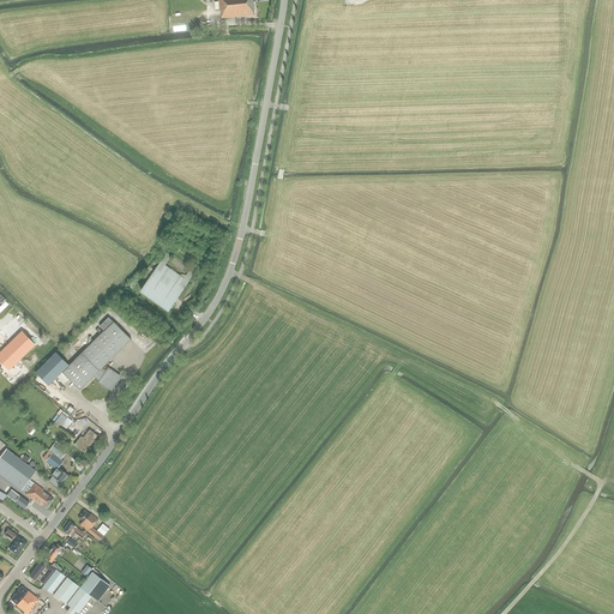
[(268,0),(218,0),(220,11),(221,11),(222,18),(254,14),(253,1),(268,0)]
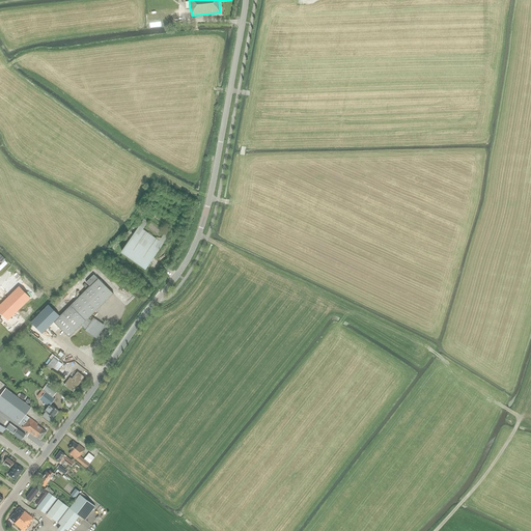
[(148,222),(144,219),(122,250),(146,268),(169,236),(164,233),(159,241),(143,229),(148,222)]
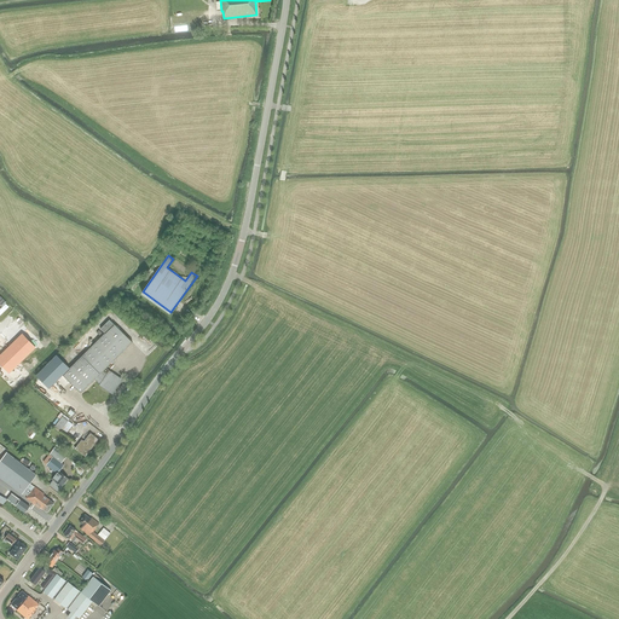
[(105,334),(94,345),(73,366),(70,369),(57,356),(36,375),(50,388),(63,376),(81,393),(94,379),(100,385),(99,386),(113,394),(123,380),(109,370),(109,371),(106,368),(132,342),(114,324),(110,320),(100,329),(105,334)]
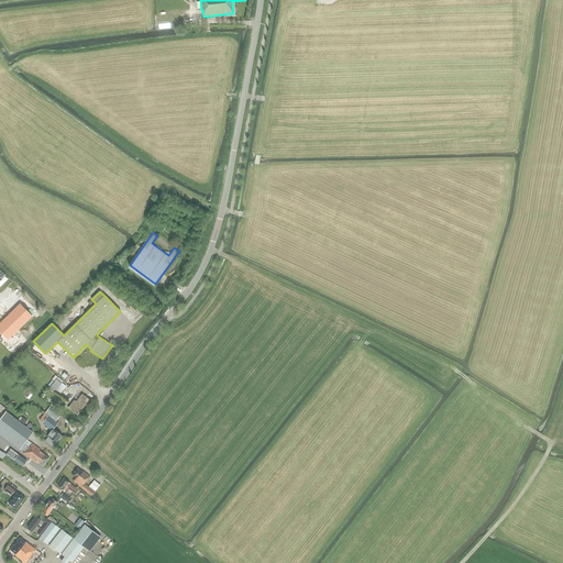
[(32,316),(20,304),(0,323),(0,330),(8,339),(32,316)]
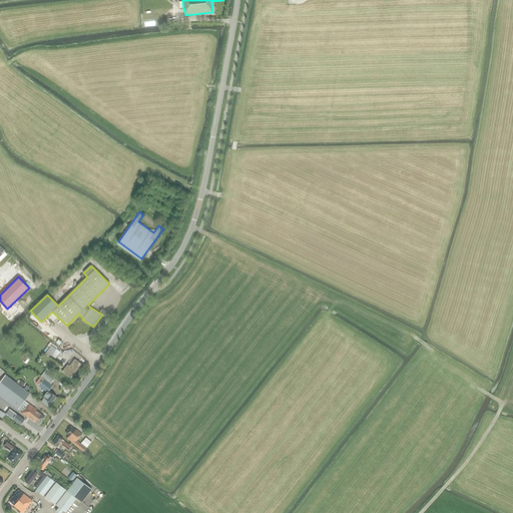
[(50,357),(56,349),(52,345),(46,353),(50,357)]
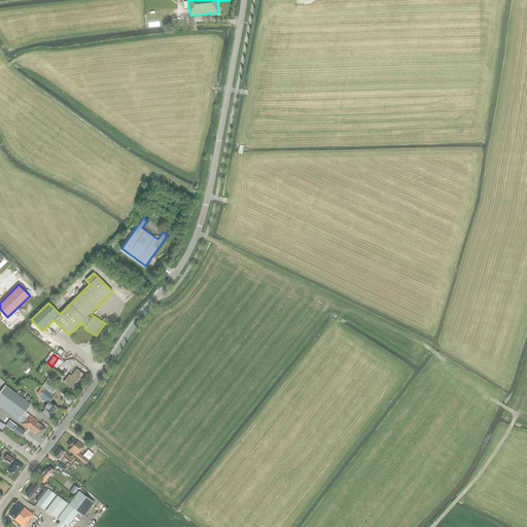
[(84,375),(77,369),(71,376),(70,374),(64,382),(72,389),(84,375)]
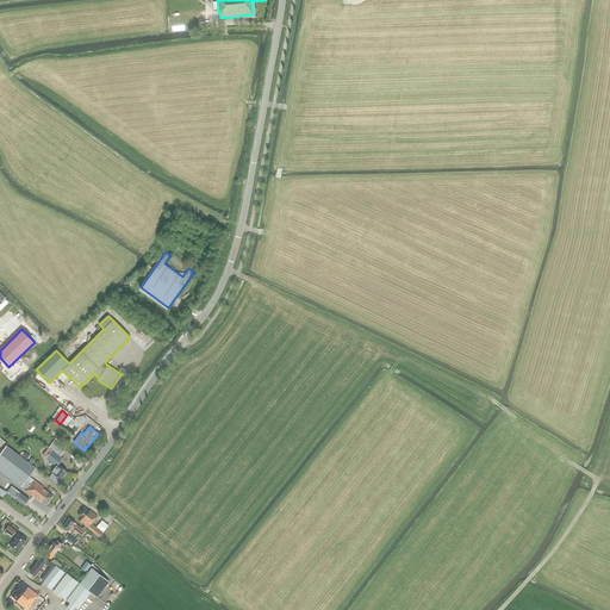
[(53,474),(50,478),(57,484),(61,479),(61,480),(67,472),(61,466),(58,465),(63,458),(61,456),(67,449),(55,441),(43,455),(47,458),(47,459),(56,466),(51,472),(53,474)]
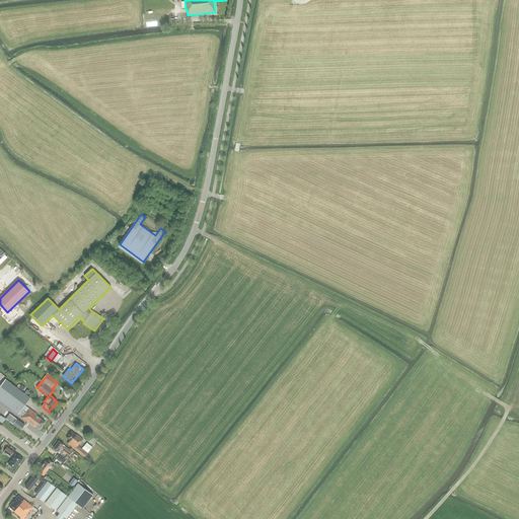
[(0,386),(0,400),(9,408),(18,415),(20,412),(24,415),(21,418),(33,427),(34,426),(40,430),(46,422),(36,416),(38,415),(28,409),(26,412),(22,409),(30,398),(5,379),(0,386)]
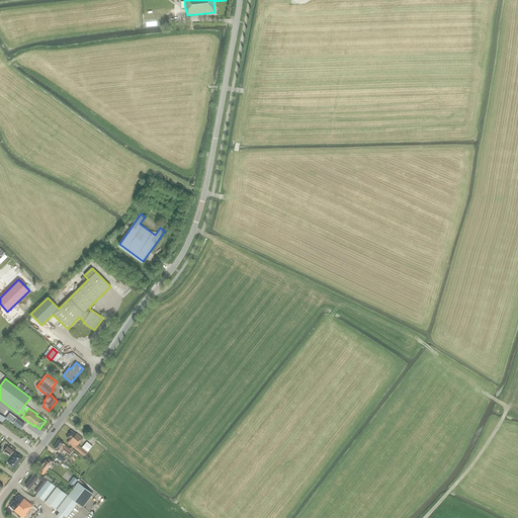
[(24,424),(10,413),(6,418),(13,423),(21,429),(24,424)]
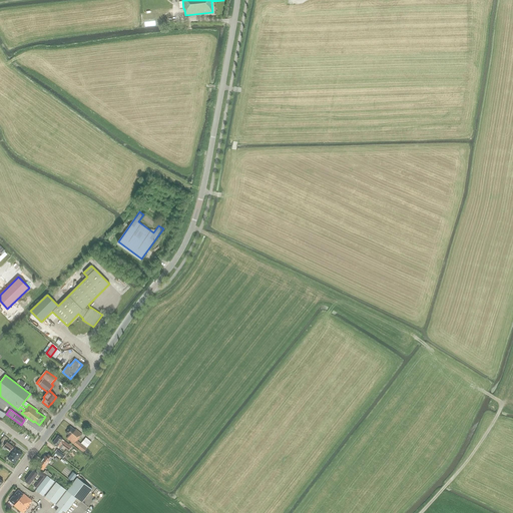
[(71,426),(66,433),(69,435),(66,438),(84,452),(87,448),(86,448),(91,442),(86,438),(81,444),(77,441),(80,437),(82,434),(76,429),(75,430),(71,426)]
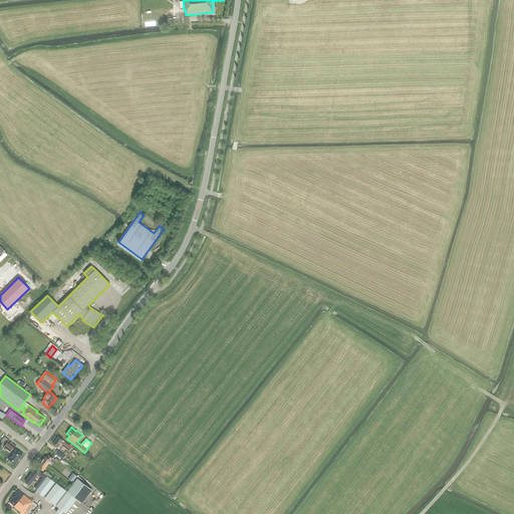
[(58,437),(53,444),(60,450),(62,446),(69,452),(72,448),(62,441),(63,440),(58,437)]
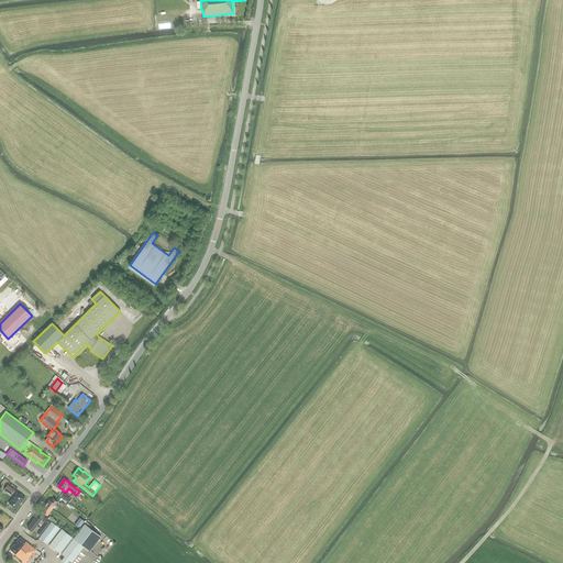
[(11,495),(14,490),(8,485),(4,489),(11,495)]
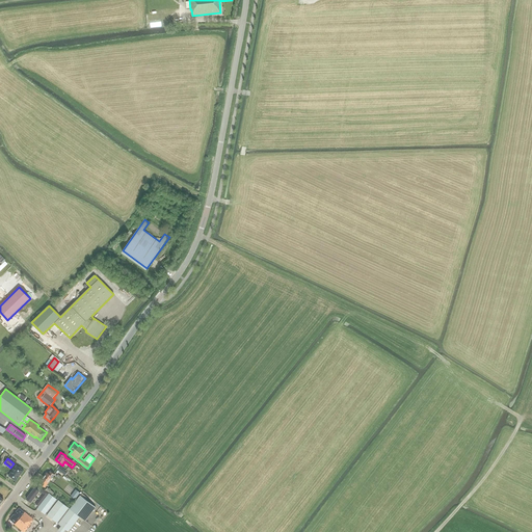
[(16,481),(23,471),(17,466),(8,476),(16,481)]
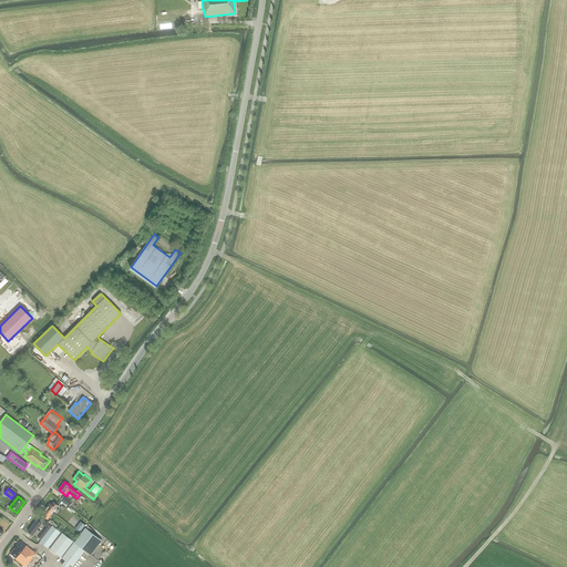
[(47,507),(53,513),(59,506),(53,502),(51,505),(50,503),(47,507)]
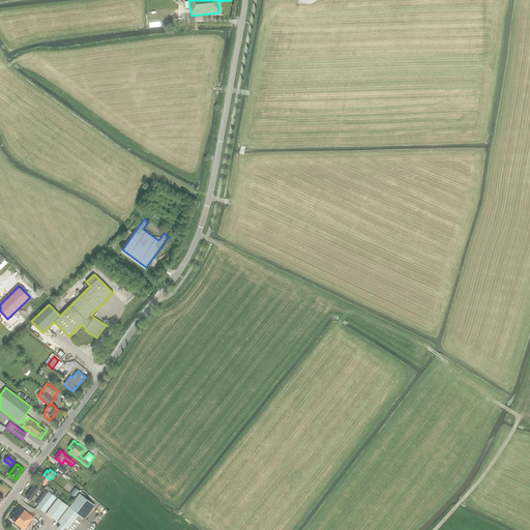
[(45,486),(50,479),(43,474),(40,478),(41,479),(40,482),(42,483),(45,486)]
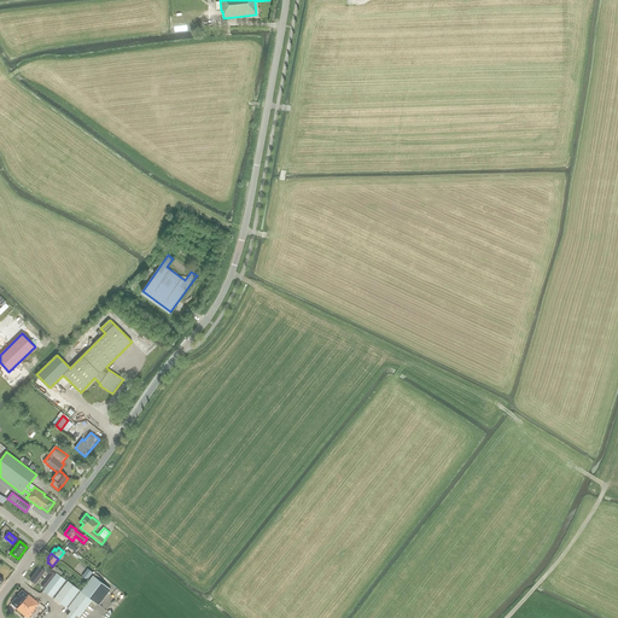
[(41,586),(45,588),(56,573),(46,565),(44,569),(51,573),(41,586)]
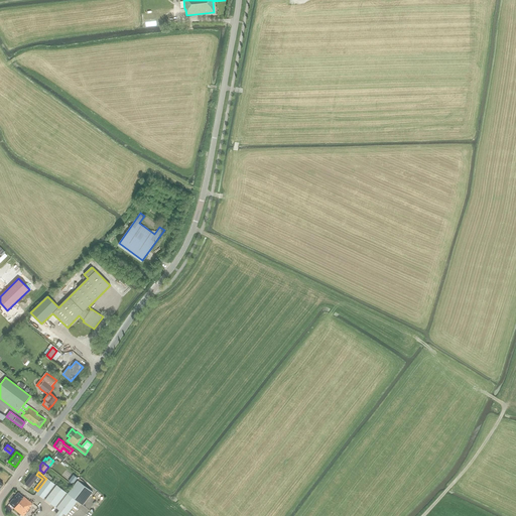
[(34,473),(29,479),(33,482),(38,476),(34,473)]
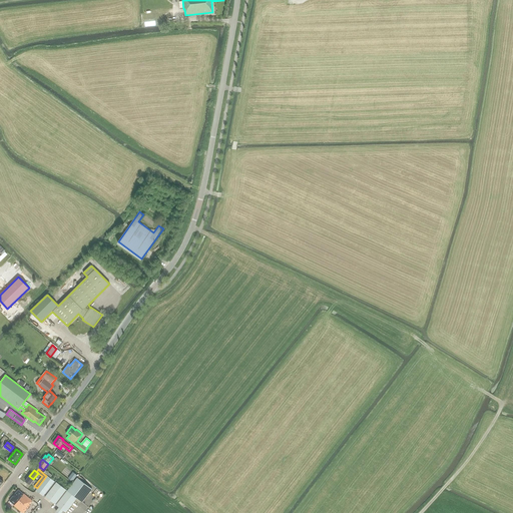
[(73,472),(68,478),(72,481),(77,475),(73,472)]
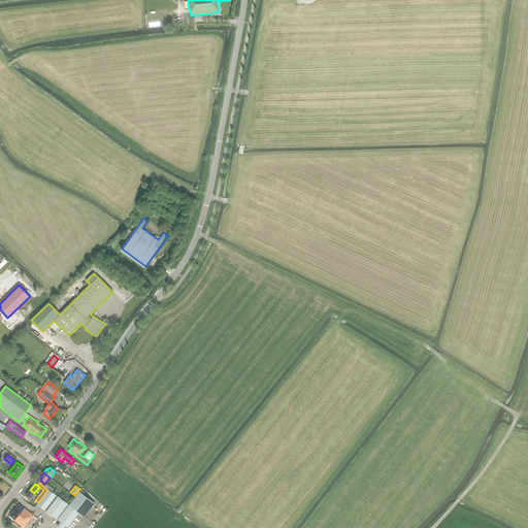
[(30,490),(26,495),(30,498),(34,493),(30,490)]
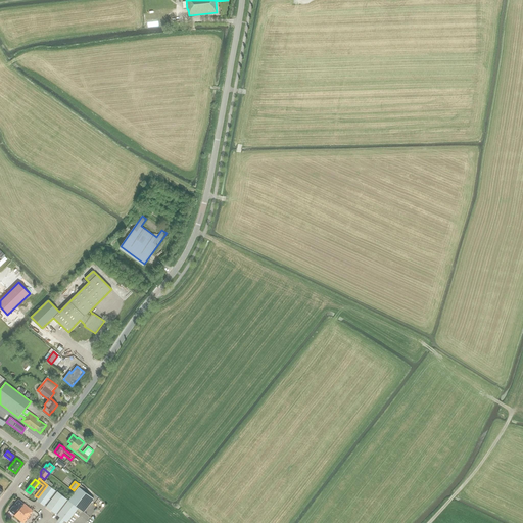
[(37,500),(44,506),(46,504),(47,505),(46,506),(60,517),(56,522),(61,522),(64,520),(67,522),(78,508),(84,512),(94,498),(79,487),(68,501),(57,491),(57,492),(48,485),(43,491),(37,500)]
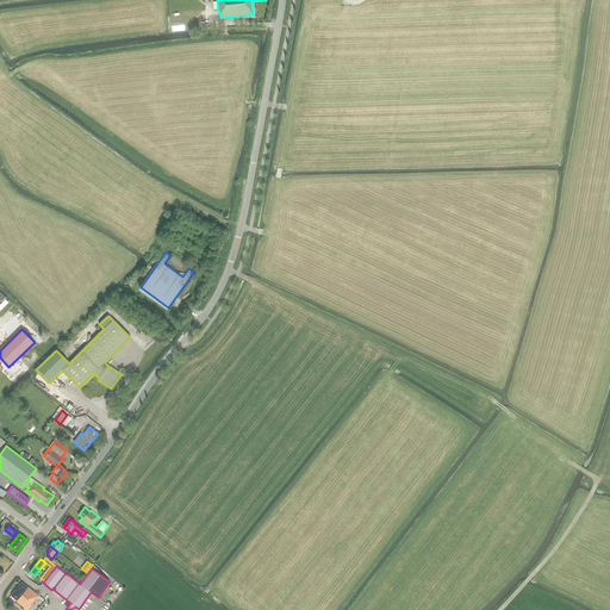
[(22,583),(11,596),(17,601),(17,602),(26,609),(27,609),(36,601),(35,601),(38,596),(27,587),(22,583)]
